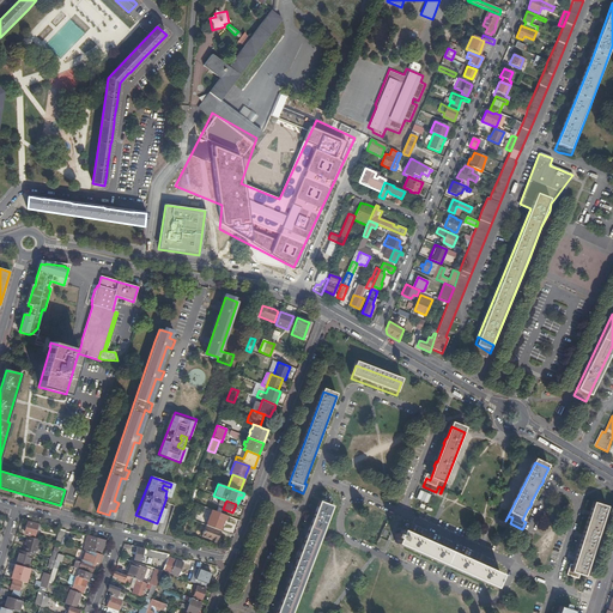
[(291,612),(332,507),(320,502),(315,513),(313,513),(311,516),(314,517),(304,539),(303,539),(302,542),(303,544),(295,566),(292,565),(291,569),(293,570),(284,593),(283,592),(281,595),(283,596),(275,612),(291,612)]
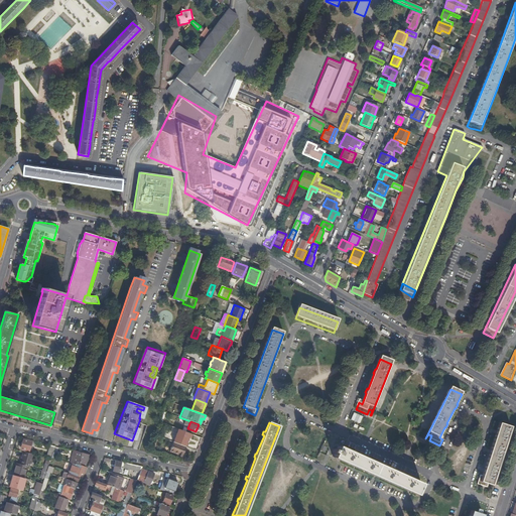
[(511,426),(499,422),(482,476),(480,475),(477,484),(487,487),(488,484),(492,485),(511,426)]
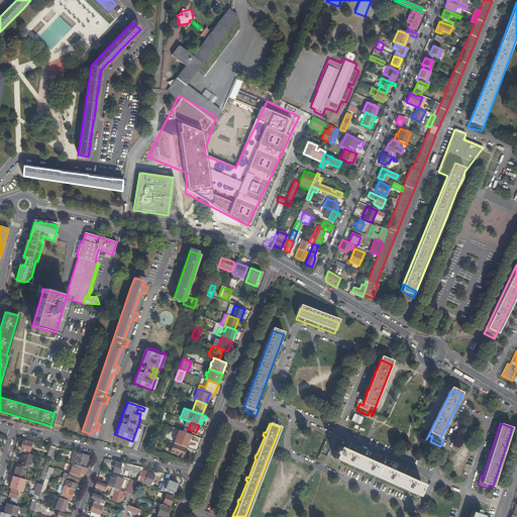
[(190,439),(192,434),(180,430),(177,440),(187,444),(189,438),(190,439)]
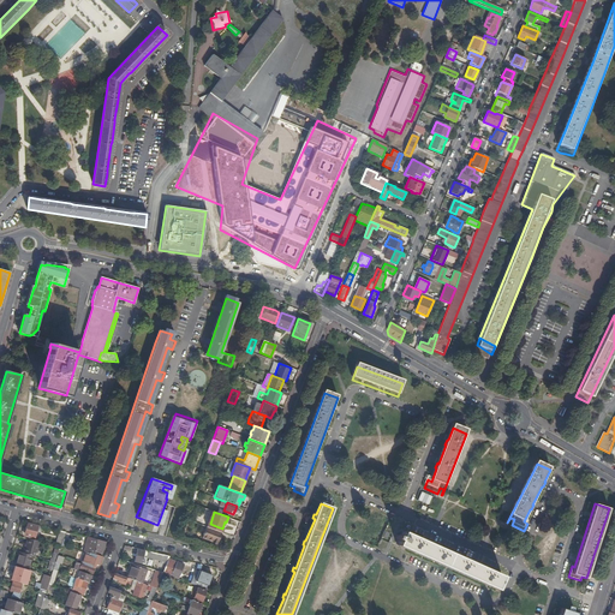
[(36,531),(37,525),(29,523),(28,523),(27,529),(28,530),(27,536),(34,537),(35,531),(36,531)]
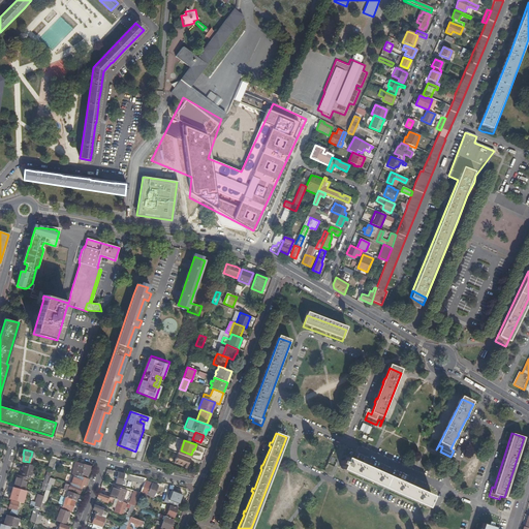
[(187,467),(191,458),(178,453),(174,463),(179,464),(187,467)]
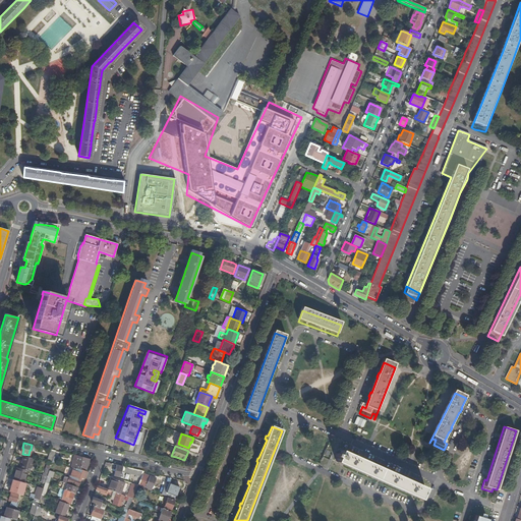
[(77,456),(74,455),(71,467),(72,467),(79,469),(80,467),(85,469),(90,459),(83,457),(77,456)]
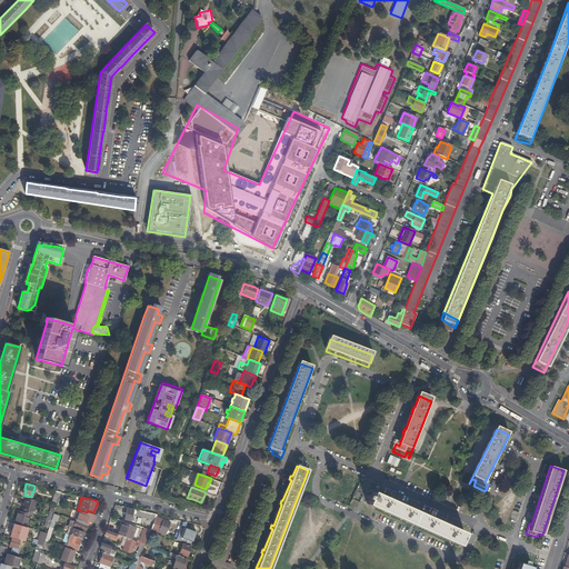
[(37,500),(26,498),(21,511),(29,513),(32,515),(37,500)]
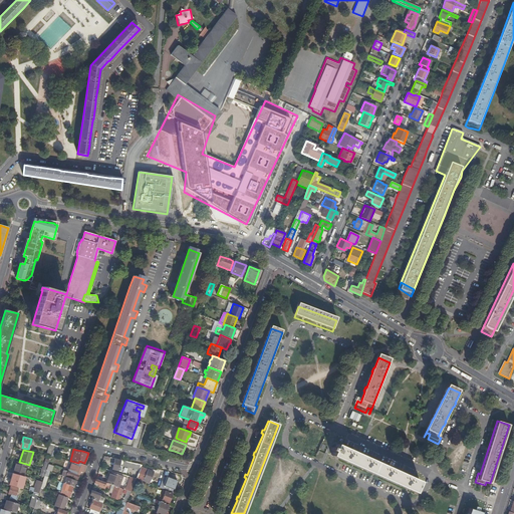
[(410,502),(416,489),(340,456),(339,460),(335,459),(334,462),(337,464),(335,468),(410,502)]
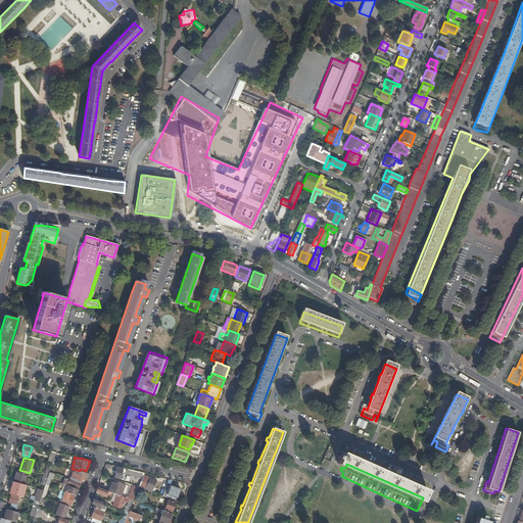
[(144,473),(123,468),(122,468),(116,467),(114,477),(123,479),(124,474),(123,473),(123,472),(137,475),(137,477),(136,478),(141,479),(143,475),(144,473)]
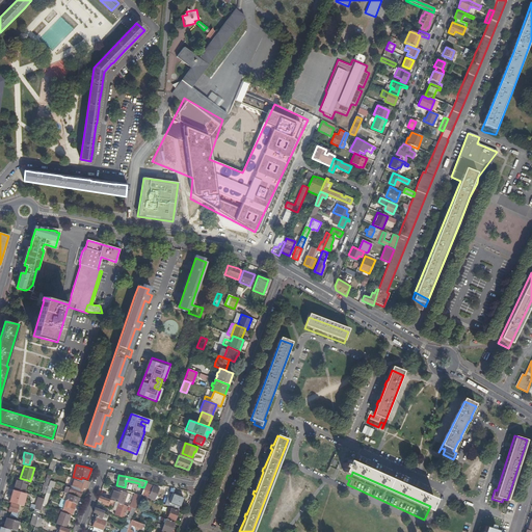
[(20,478),(17,477),(14,489),(24,493),(27,480),(20,478)]
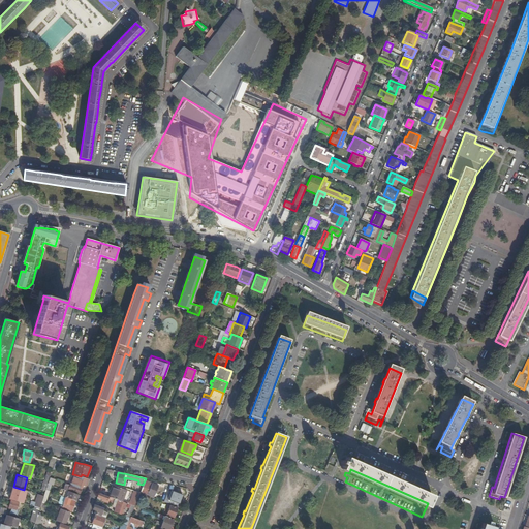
[(73,474),(70,485),(81,489),(83,485),(85,487),(88,478),(83,477),(81,476),(73,474)]
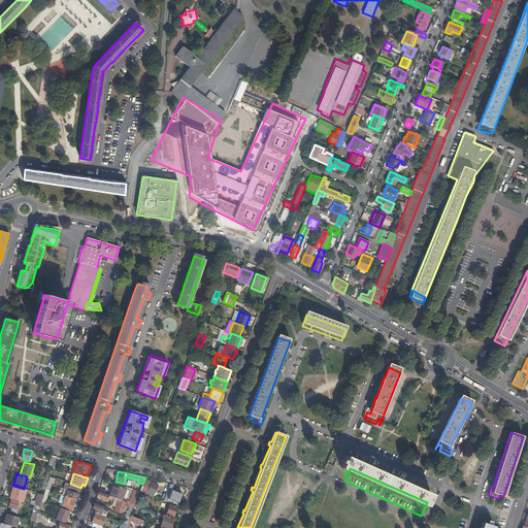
[(158,485),(144,480),(142,484),(140,490),(154,496),(158,485)]
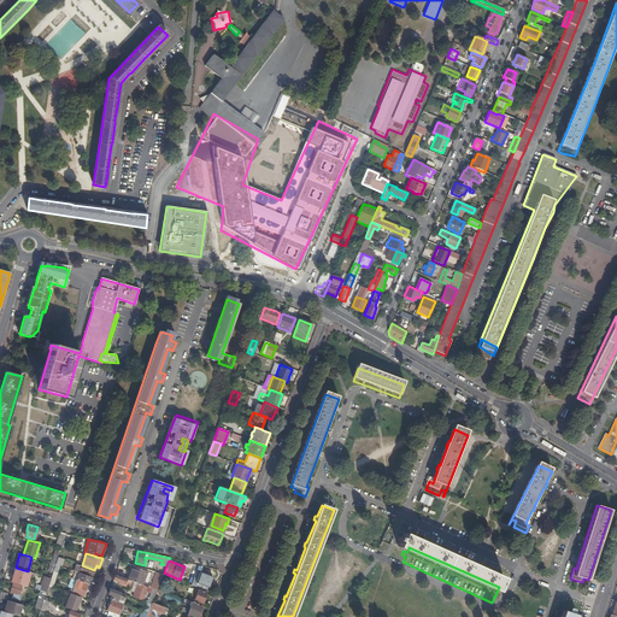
[(129,580),(133,581),(139,583),(142,585),(147,573),(134,568),(129,580)]
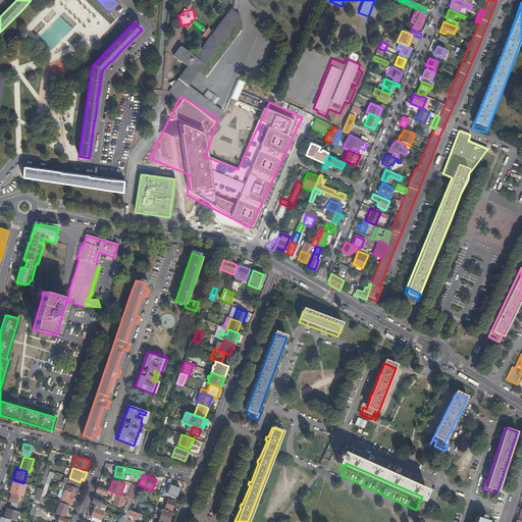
[(76,488),(68,485),(64,483),(62,489),(74,493),(76,488)]
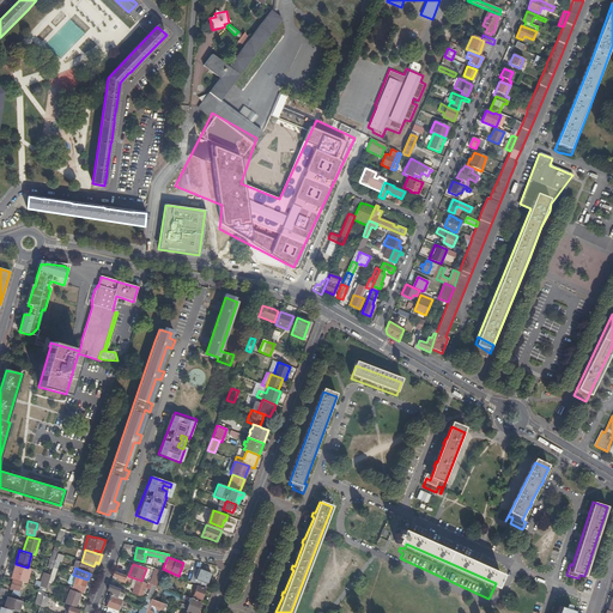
[(210,577),(211,574),(199,569),(199,570),(194,568),(189,581),(206,587),(208,580),(210,577)]
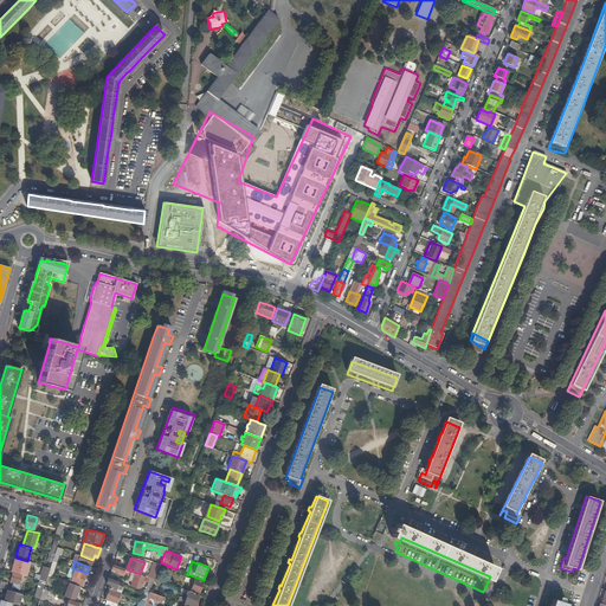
[(113,565),(111,569),(117,572),(120,572),(118,574),(128,578),(130,571),(127,569),(126,569),(113,565)]
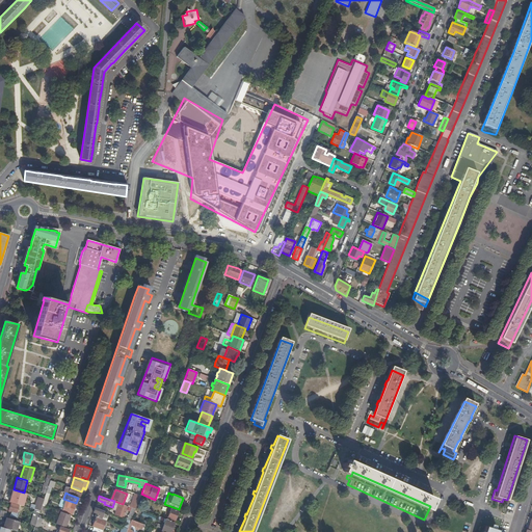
[(140,497),(134,496),(130,507),(132,507),(135,509),(136,507),(140,497)]
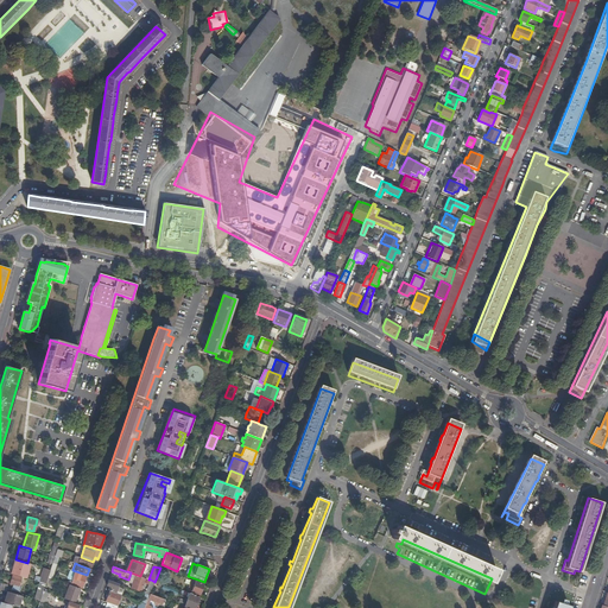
[(82,588),(87,576),(82,574),(75,571),(71,582),(71,583),(71,584),(82,588)]
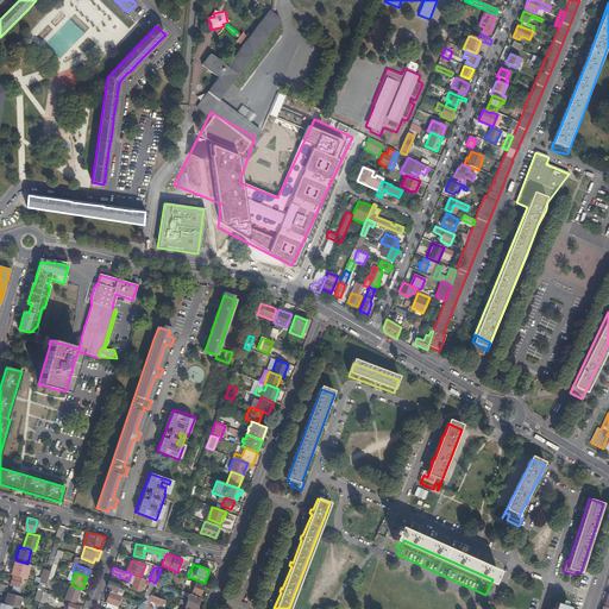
[(22,579),(13,576),(10,585),(13,586),(12,590),(19,592),(22,588),(19,586),(22,579)]
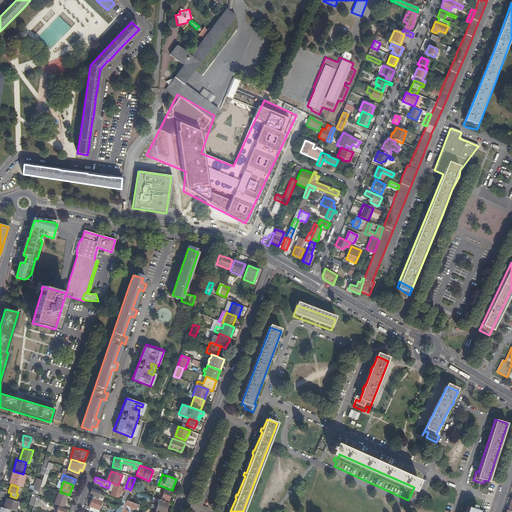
[(119,485),(118,485),(115,484),(113,487),(112,491),(110,495),(119,498),(123,487),(119,485)]
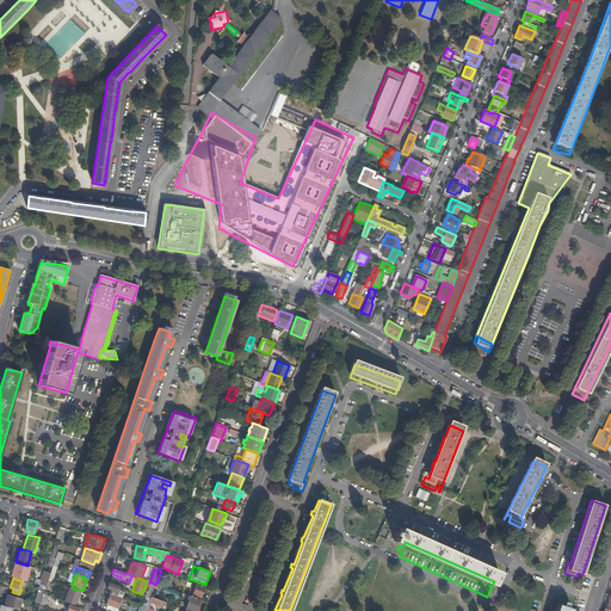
[(111,590),(110,593),(122,598),(123,592),(118,590),(119,586),(109,582),(107,588),(111,590)]
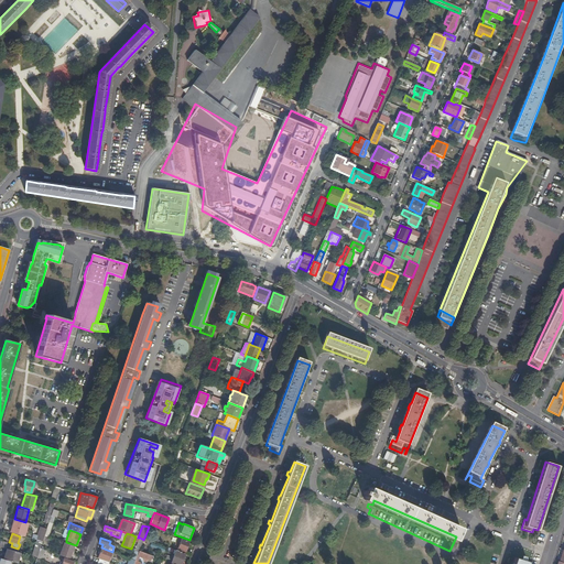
[(188,542),(181,539),(177,549),(185,552),(188,542)]
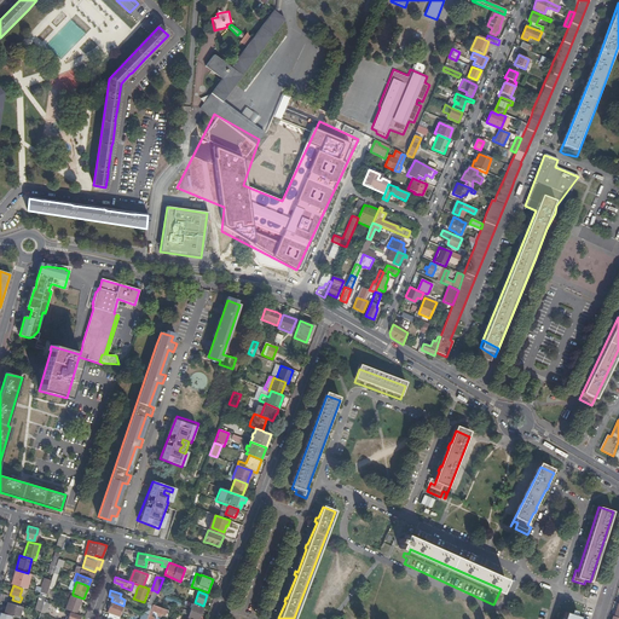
[(34,611),(40,612),(42,608),(44,602),(45,600),(46,595),(40,593),(34,611)]
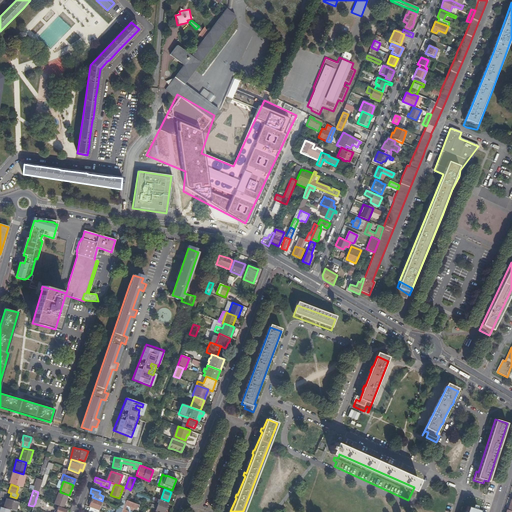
[(67,496),(58,492),(54,504),(63,507),(65,501),(67,496)]
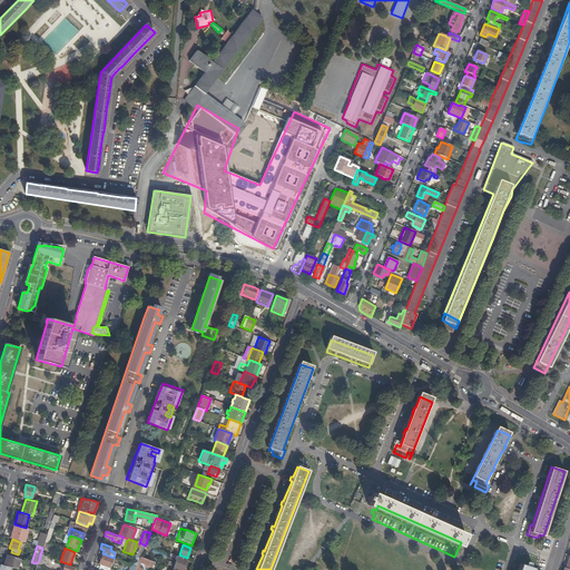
[(100,560),(99,564),(100,564),(101,566),(109,568),(114,558),(102,553),(101,556),(100,554),(99,559),(100,560)]
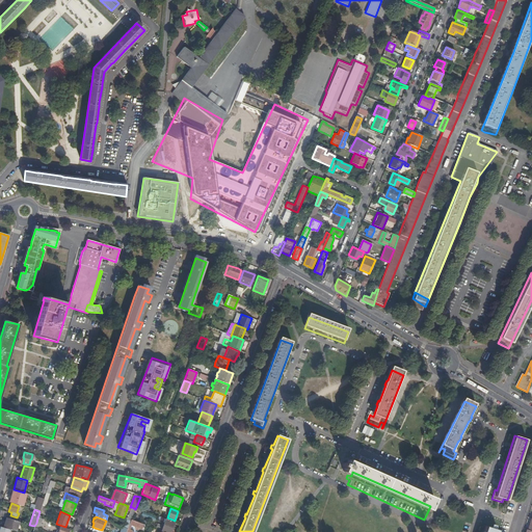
[(16,531),(19,522),(7,517),(6,524),(4,524),(3,528),(9,530),(16,531)]
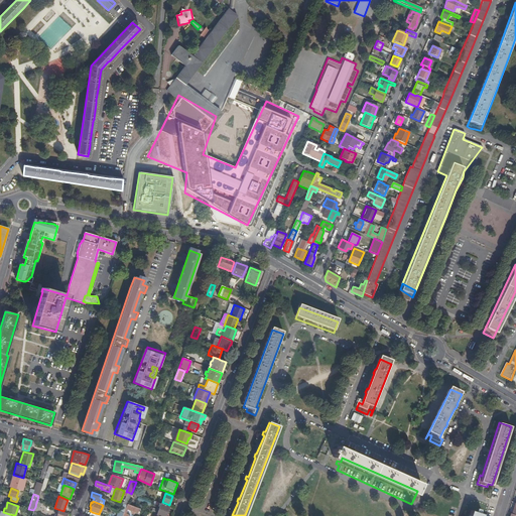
[(164,506),(165,505),(160,503),(159,508),(157,508),(157,510),(154,509),(152,513),(154,514),(159,515),(160,515),(161,515),(162,515),(165,515),(168,507),(164,506)]
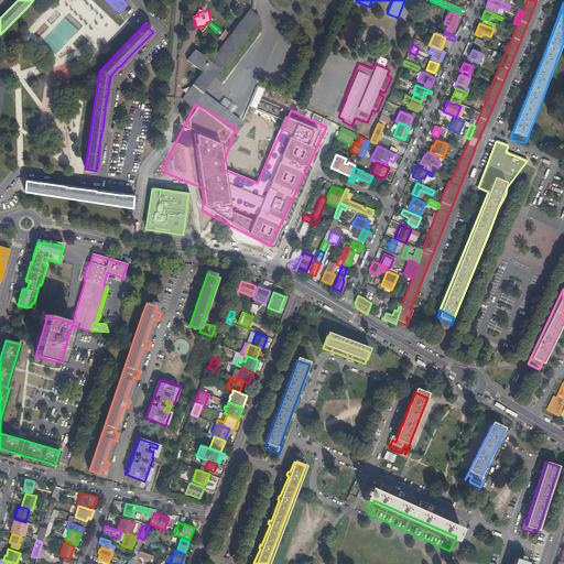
[(150,554),(139,551),(139,552),(136,561),(133,563),(134,563),(139,563),(140,563),(137,561),(139,556),(144,559),(143,560),(147,562),(150,554)]
